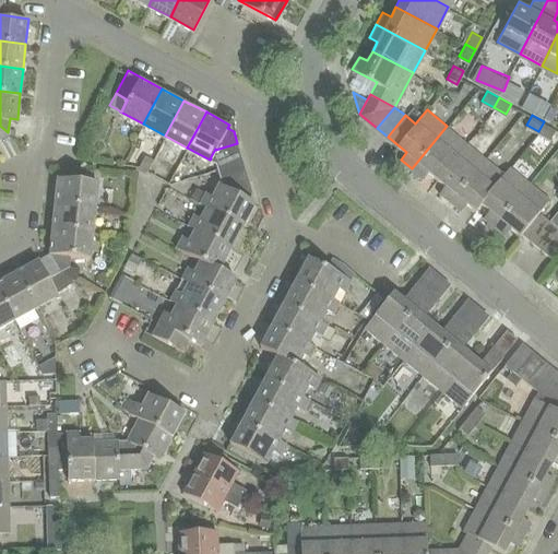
[(544,121),(538,131),(550,138),(556,128),(544,121)]
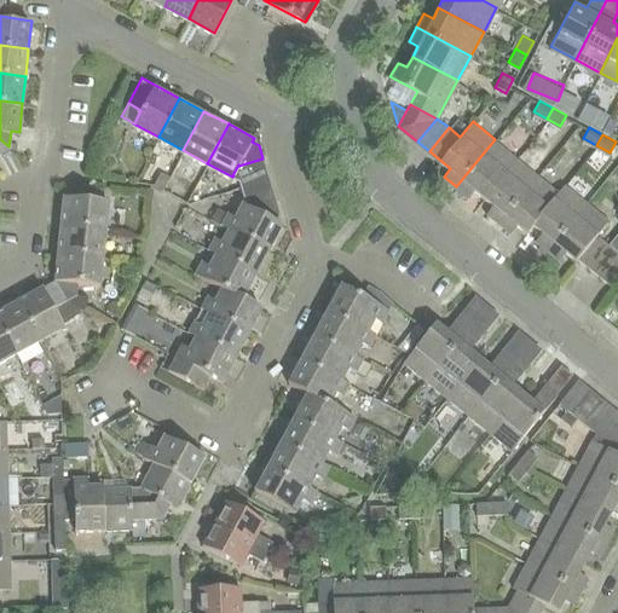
[(495,139),(456,186),(468,196),(474,189),(484,196),(517,156),(495,139)]
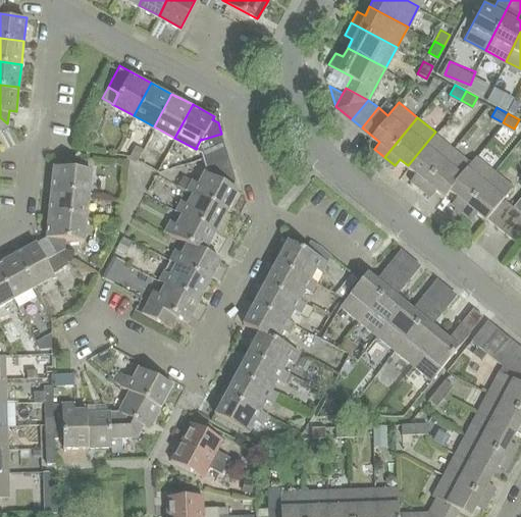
[(435,132),(408,165),(416,171),(410,178),(420,187),(453,147),(435,132)]
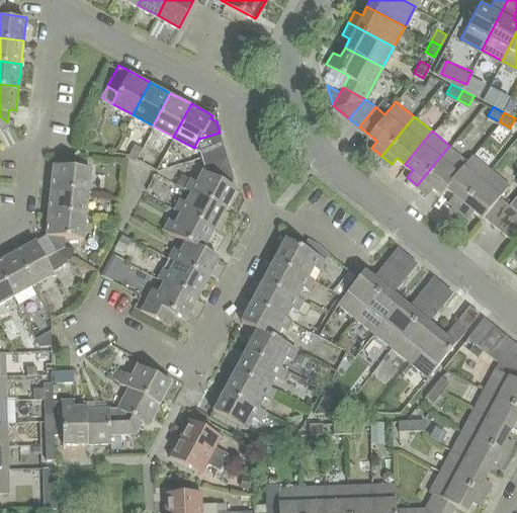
[(194,147),(195,147),(199,150),(200,150),(224,144),(220,133),(199,139),(199,138),(194,147)]
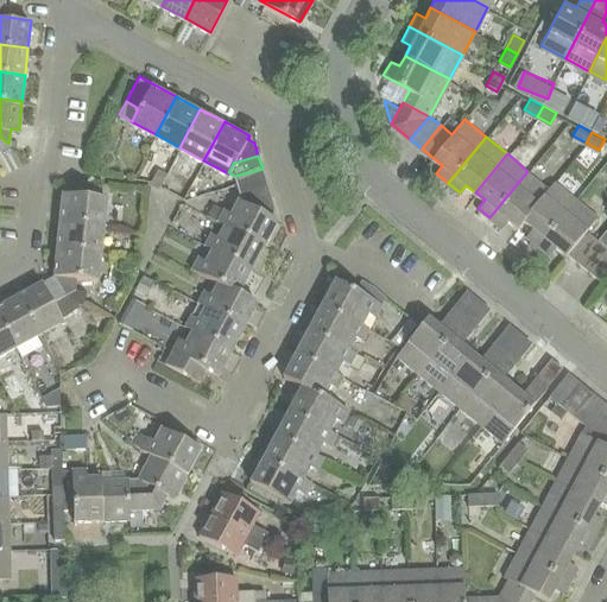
[(159,166),(153,178),(162,183),(168,171),(159,166)]
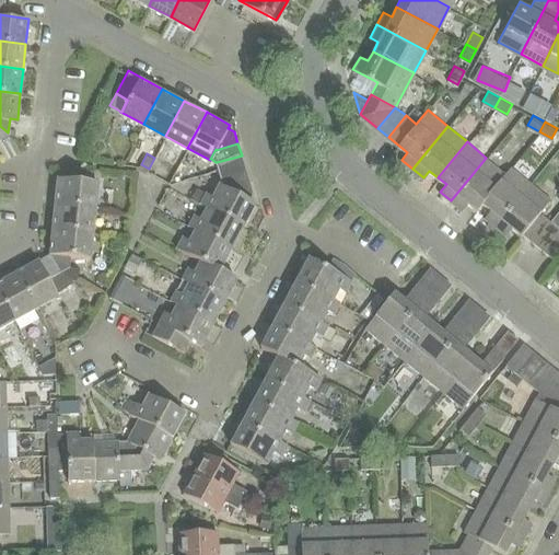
[(217,162),(220,175),(245,168),(242,155),(217,162)]
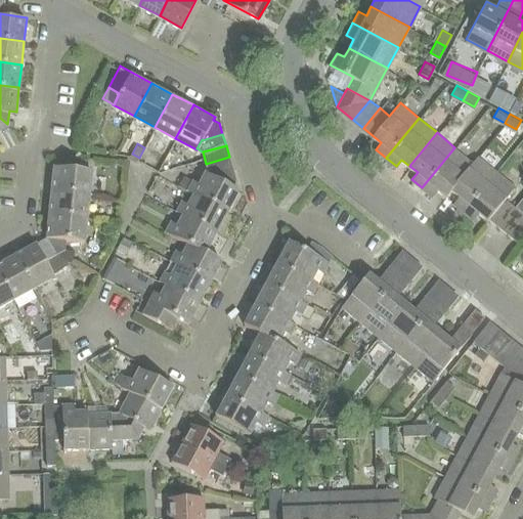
[(454,147),(422,187),(432,196),(437,188),(446,196),(451,189),(450,188),(473,162),(454,147)]
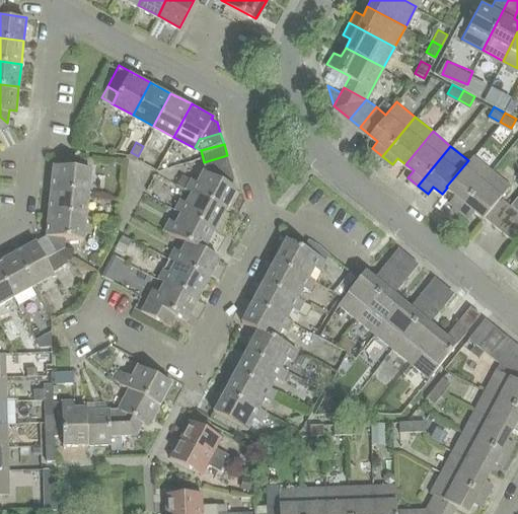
[(54,163),(52,187),(88,191),(91,167),(86,166),(87,156),(60,153),(59,163),(54,163)]
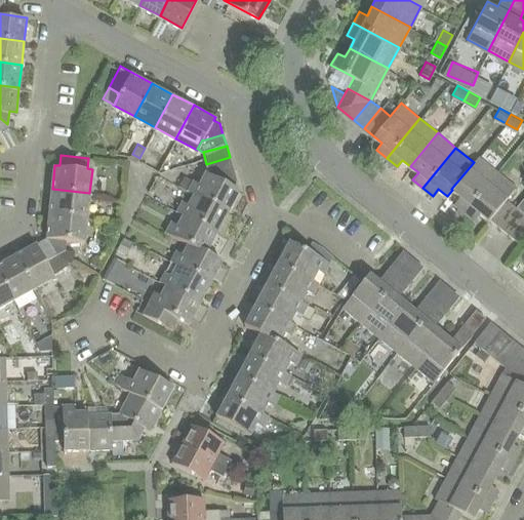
[(451,189),(452,190),(459,196),(454,202),(465,210),(497,170),(479,155),(474,162),(451,189)]
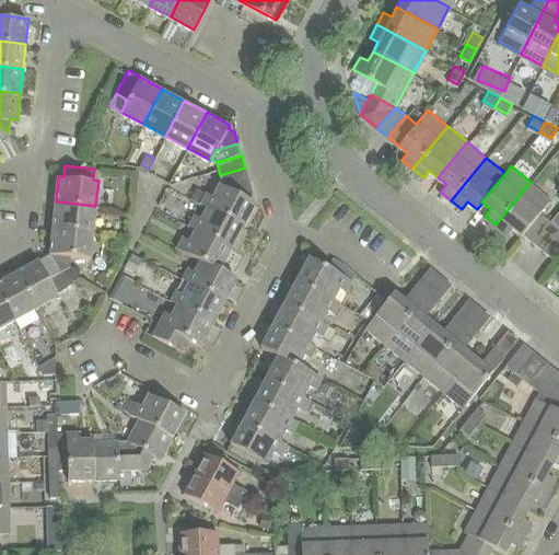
[(220,183),(226,187),(226,186),(249,180),(245,168),(220,175),(221,181),(220,183)]
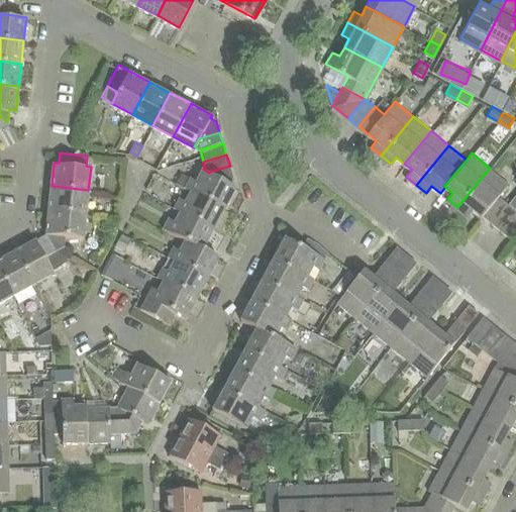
[(209,172),(209,173),(229,183),(233,177),(230,166),(209,172)]
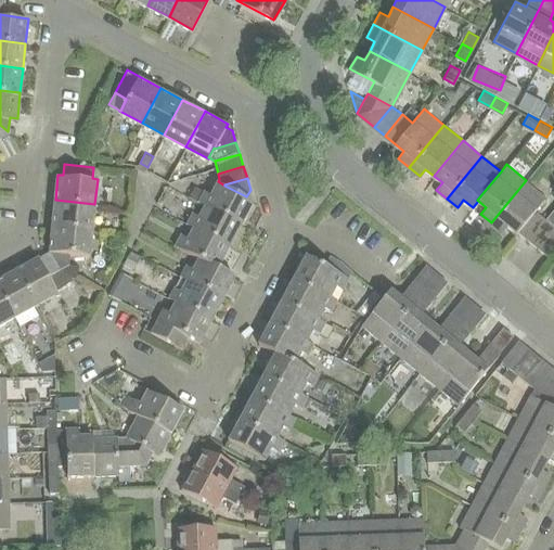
[(246,196),(224,186),(218,181),(217,180),(210,193),(195,184),(189,195),(205,204),(205,203),(241,222),(253,200),(246,196)]
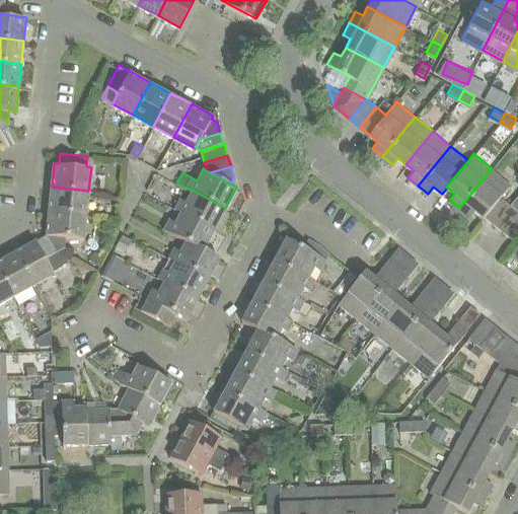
[(484,215),(486,216),(494,223),(510,203),(501,195),(510,184),(492,168),(459,208),(469,216),(474,210),(483,217),(484,215)]
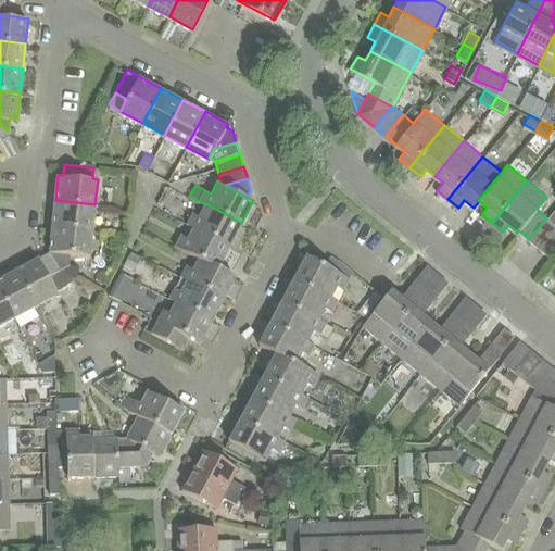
[(55,200),(52,225),(92,229),(95,204),(55,200)]
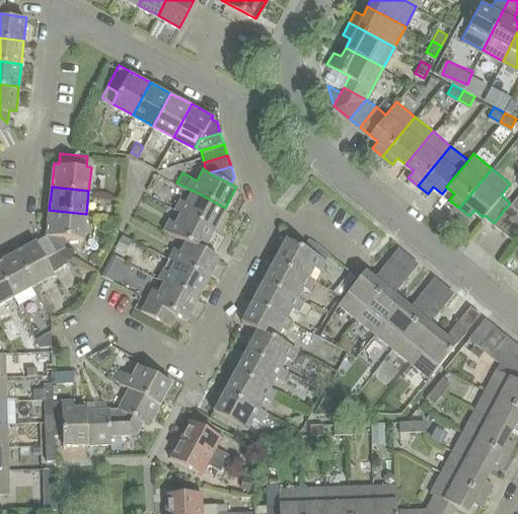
[(175,208),(181,211),(181,210),(214,228),(225,208),(192,190),(192,191),(187,201),(180,197),(175,208)]
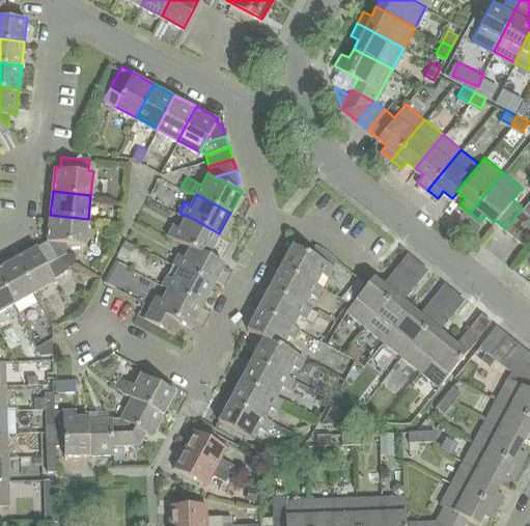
[(529,214),(522,208),(505,228),(515,237),(529,217),(529,214)]
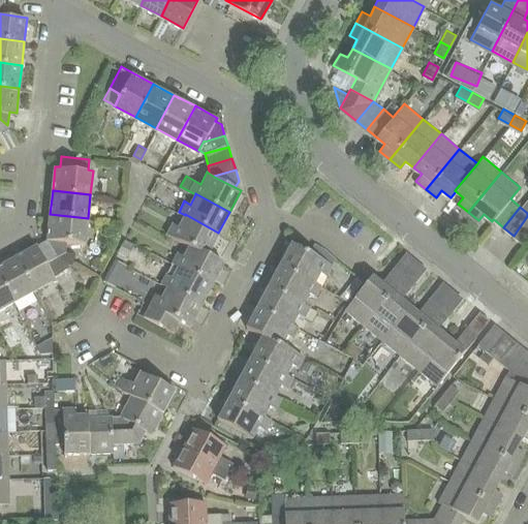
[(64,268),(71,263),(76,251),(66,250),(67,240),(85,242),(88,218),(50,214),(48,238),(64,268)]
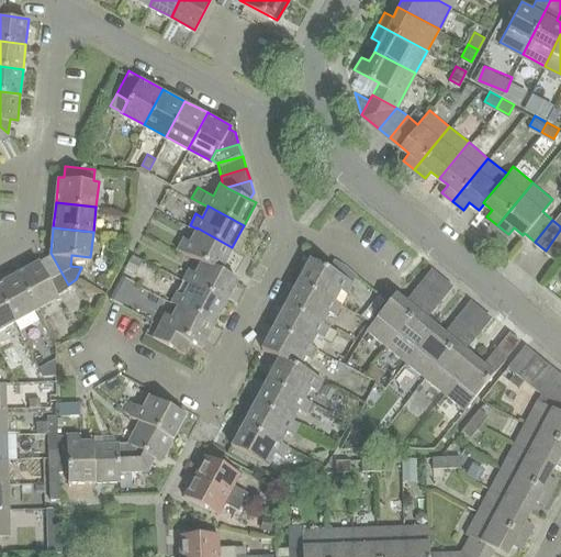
[(178,247),(201,259),(202,259),(221,269),(221,268),(232,247),(197,227),(197,229),(190,240),(183,236),(178,247)]
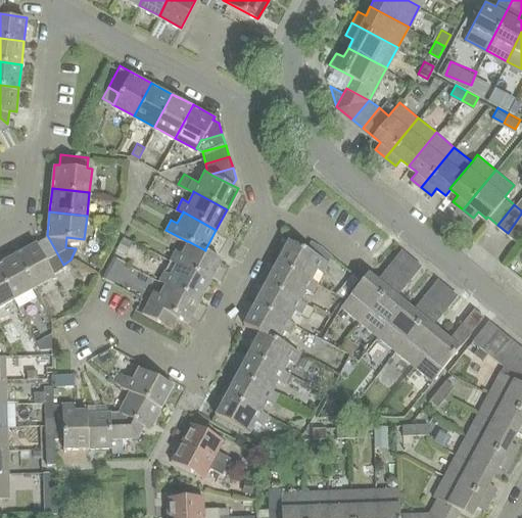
[(521,214),(508,233),(515,239),(517,241),(521,235),(521,214)]
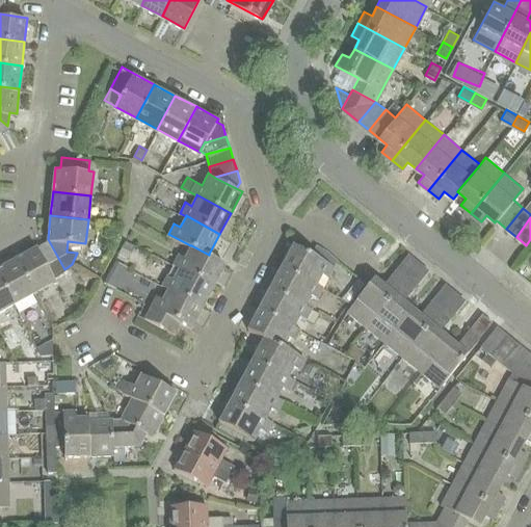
[(125,238),(118,251),(118,252),(129,256),(135,243),(126,238),(125,238)]
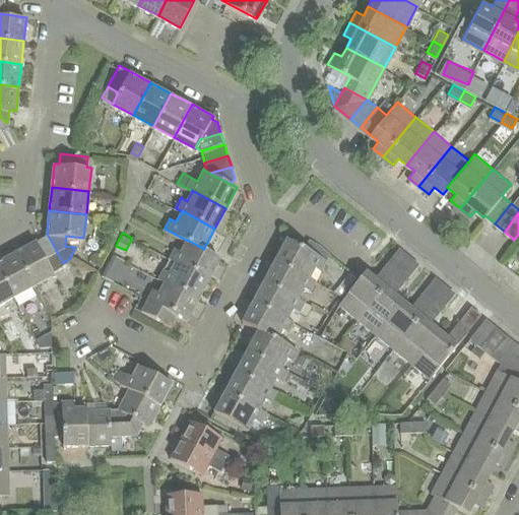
[(15,252),(34,284),(54,272),(53,271),(63,263),(47,234),(15,252)]
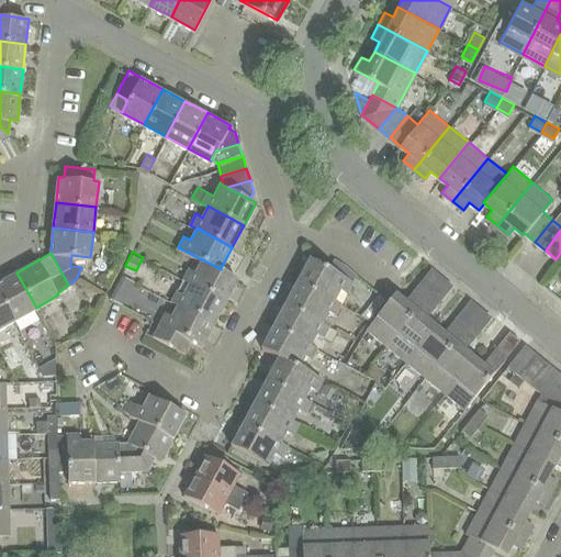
[(310,257),(298,279),(334,298),(339,287),(346,291),(352,279),(310,257)]
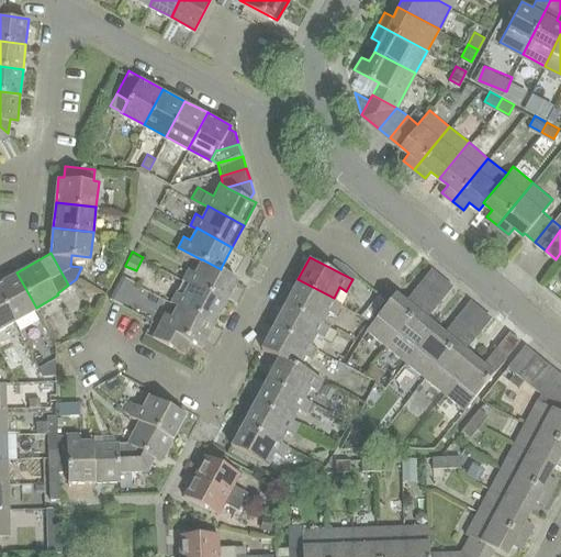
[(226,300),(238,278),(221,268),(221,269),(202,259),(201,259),(195,270),(189,267),(183,278),(190,281),(226,300)]
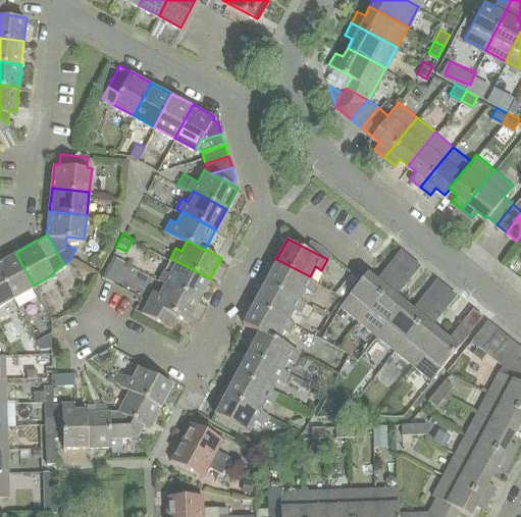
[(15,253),(0,260),(0,273),(12,297),(34,286),(15,253)]
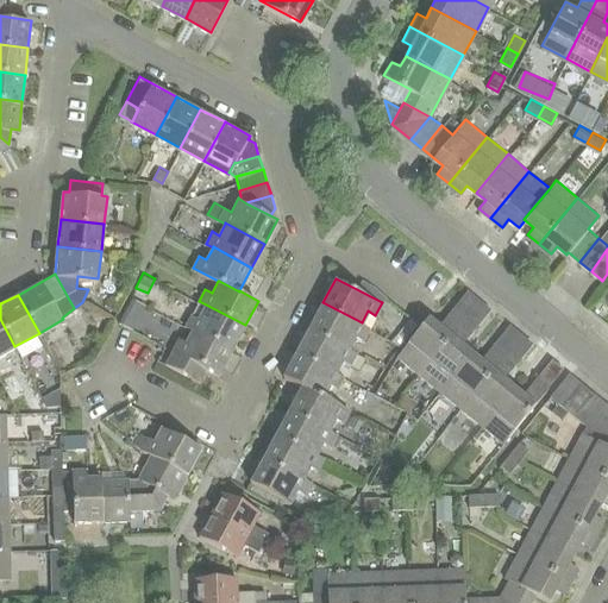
[(323,302),(311,326),(349,346),(356,334),(363,339),(369,327),(362,322),(323,302)]
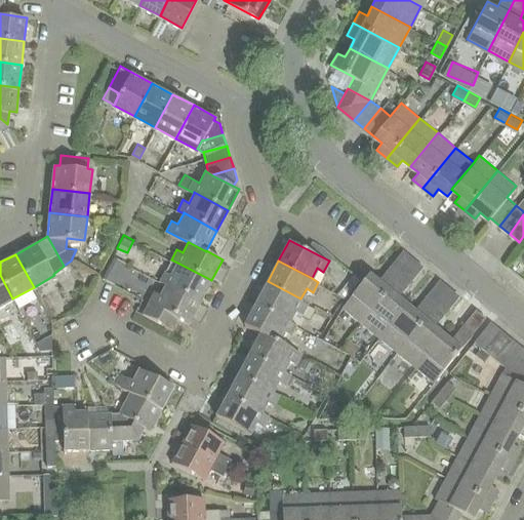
[(160,280),(166,283),(200,302),(211,280),(177,263),(172,273),(166,270),(160,280)]
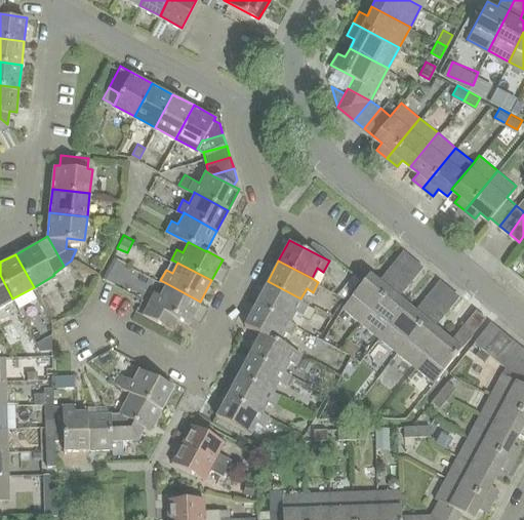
[(378,279),(369,272),(343,306),(361,320),(400,273),(390,265),(378,279)]
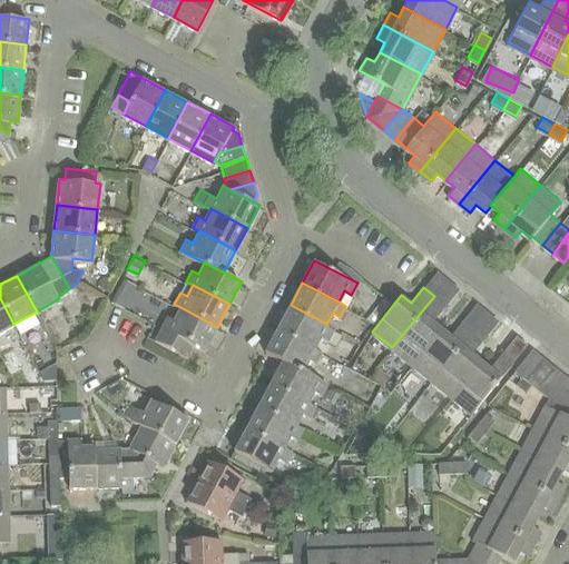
[(98,294),(92,307),(98,310),(105,297),(98,294)]
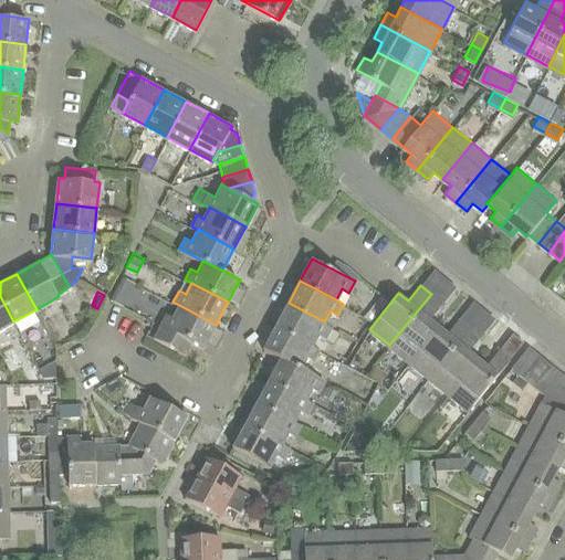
[(431,294),(389,345),(409,361),(438,325),(429,318),(442,303),(431,294)]
